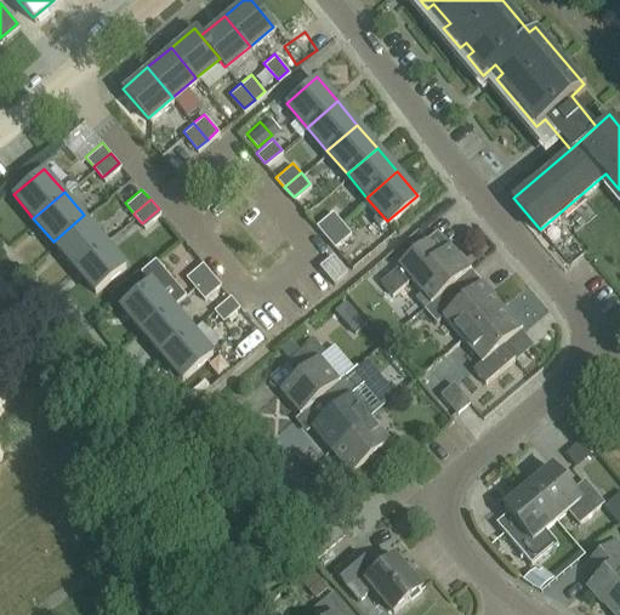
[(316,223),(324,233),(341,220),(333,209),(316,223)]
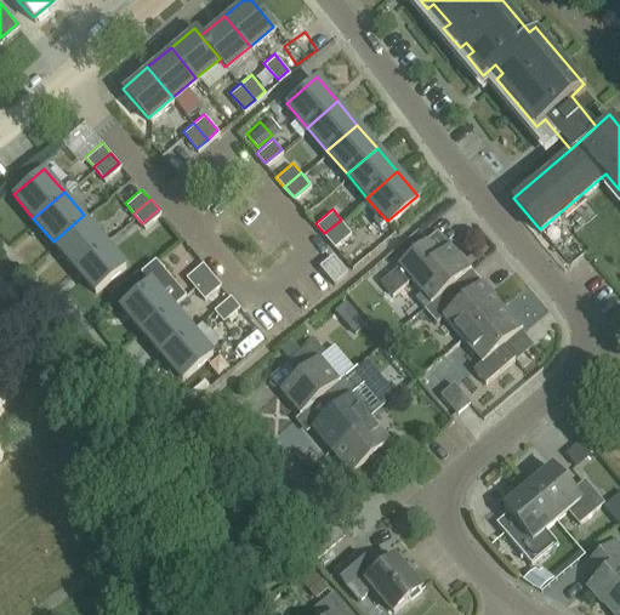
[(53,241),(73,265),(103,238),(84,215),(53,241)]
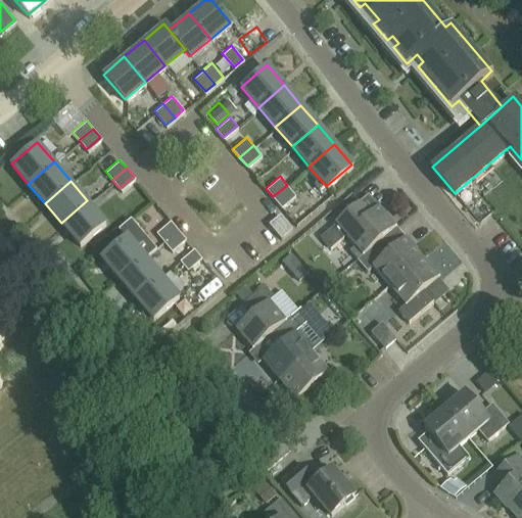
[(294,193),(287,185),(273,196),(280,205),(294,193)]
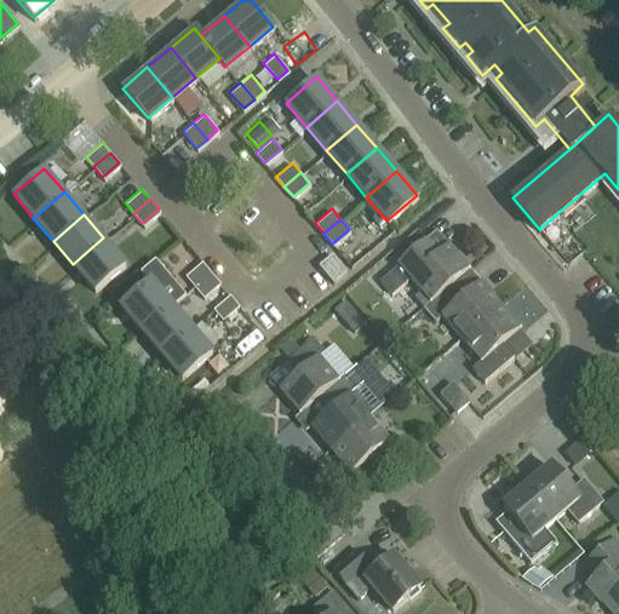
[(410,276),(420,288),(414,294),(423,304),(429,299),(451,281),(469,265),(448,242),(439,251),(427,236),(397,260),(399,262),(379,277),(391,291),(410,276)]
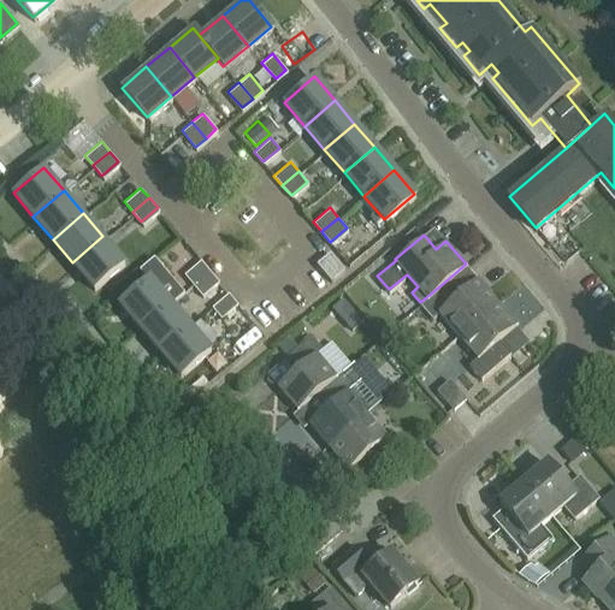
[(102,236),(72,262),(93,285),(123,260),(102,236)]
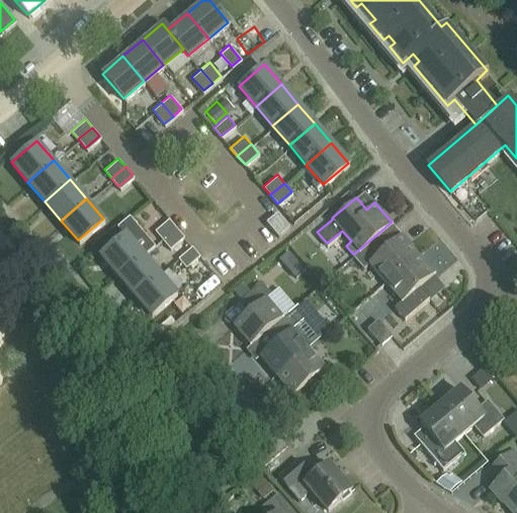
[(277,235),(288,226),(276,212),(266,221),(277,235)]
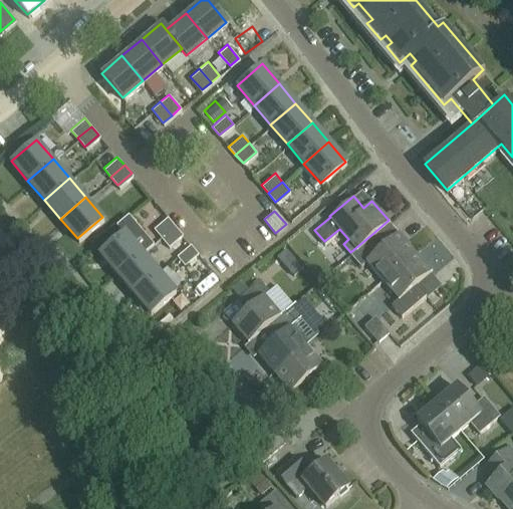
[(99,252),(116,272),(142,251),(153,242),(129,213),(115,223),(123,232),(99,252)]
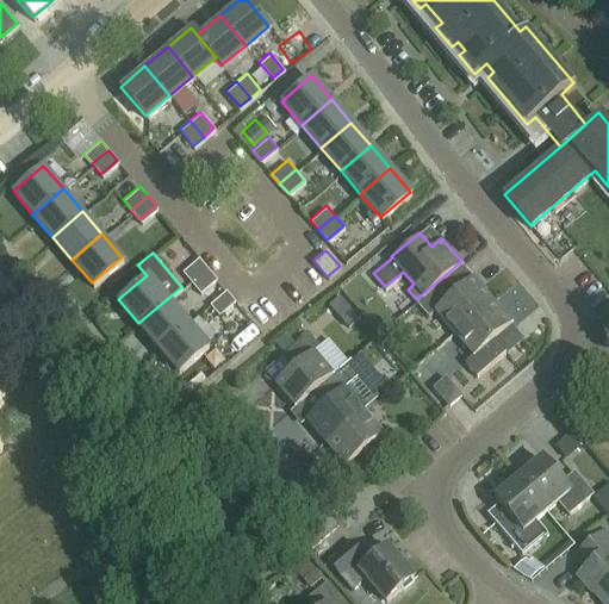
[(181,271),(191,281),(206,267),(198,257),(181,271)]
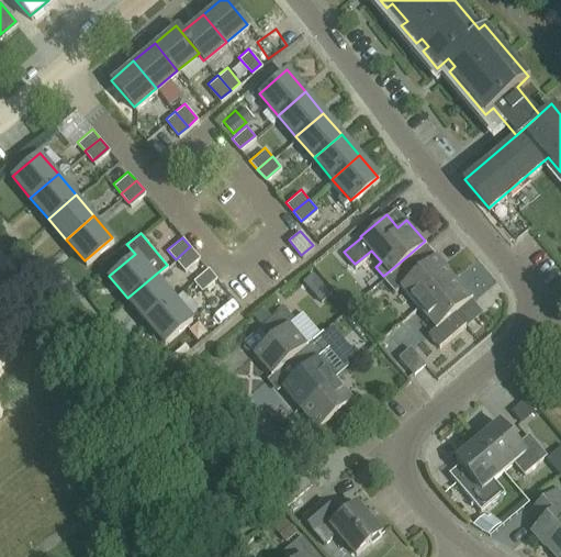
[(198,256),(190,246),(176,259),(183,268),(198,256)]
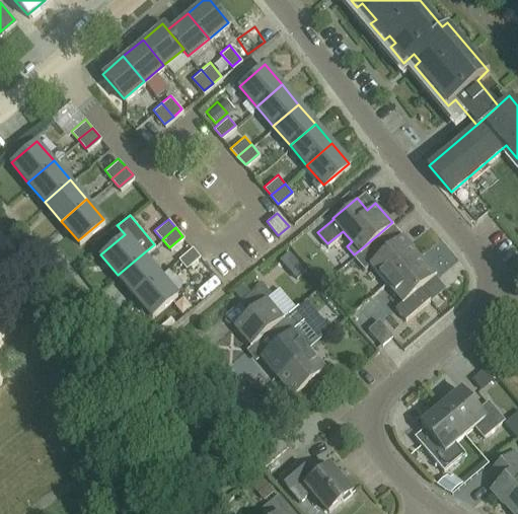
[(359,250),(354,254),(364,268),(369,263),(385,281),(418,254),(400,234),(386,246),(377,235),(359,250)]
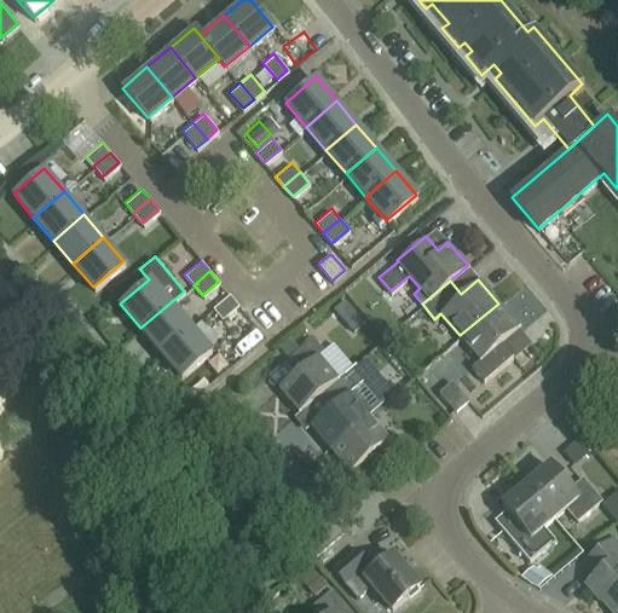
[(221,318),(237,304),(229,294),(212,308),(221,318)]
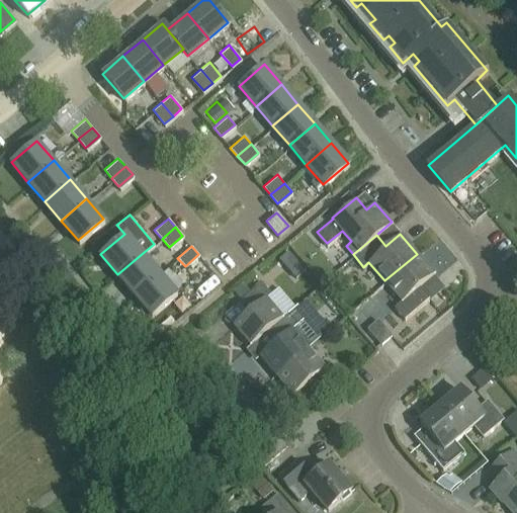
[(288,250),(279,258),(294,275),(304,267),(288,250)]
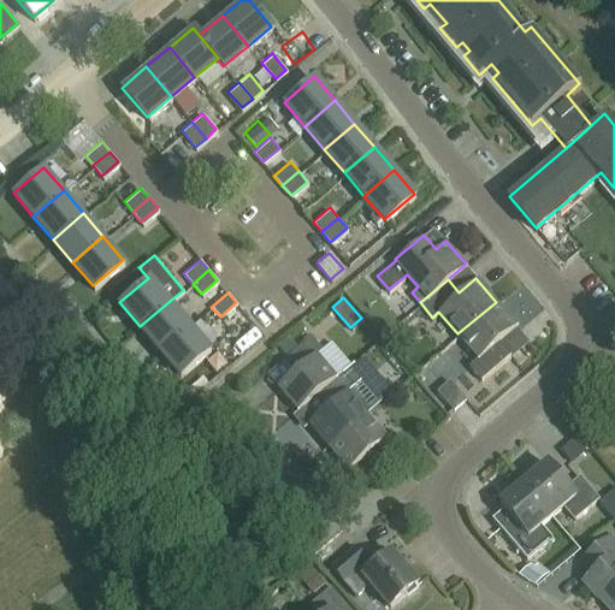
[(140,326),(160,350),(190,324),(170,301),(140,326)]
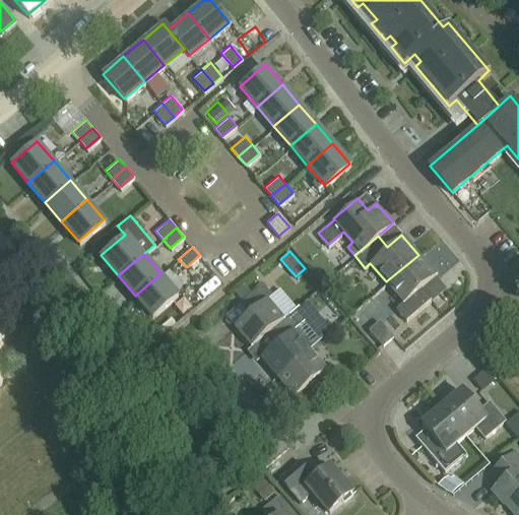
[(418,255),(386,281),(402,301),(396,307),(406,319),(432,298),(422,285),(435,274),(418,255)]
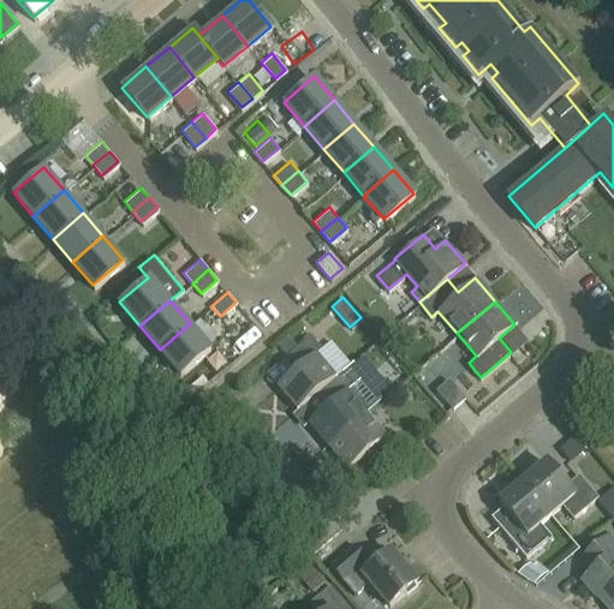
[(190,323),(160,350),(179,374),(210,348),(190,323)]
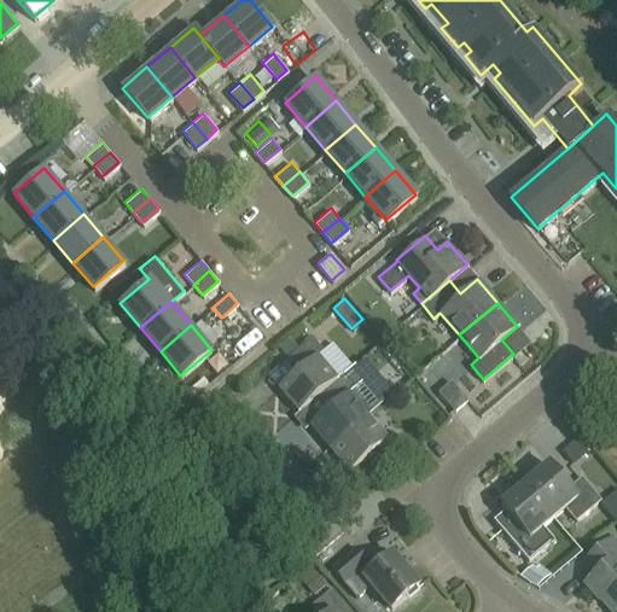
[(409,336),(399,325),(385,336),(396,348),(409,336)]
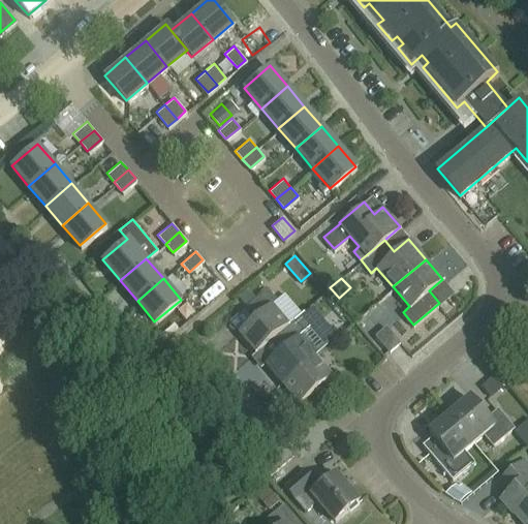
[(269,338),(287,322),(271,304),(276,299),(267,287),(243,308),(252,318),(238,331),(254,350),(269,338)]
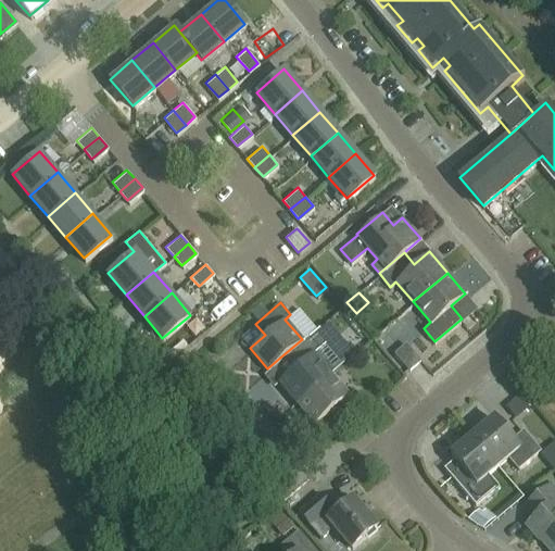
[(278,380),(295,401),(330,372),(313,352),(319,348),(307,335),(302,339),(282,355),(293,367),(278,380)]
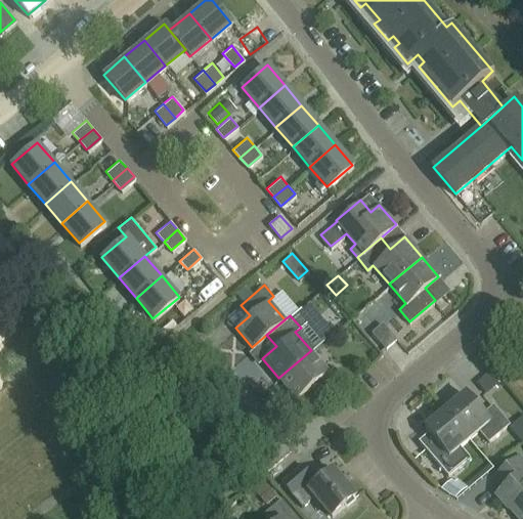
[(384,346),(395,337),(382,321),(371,331),(384,346)]
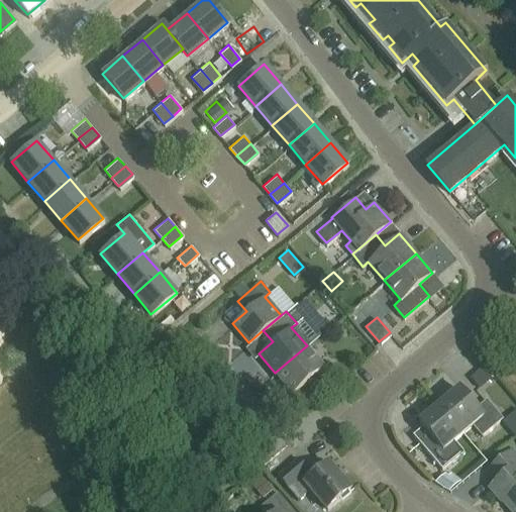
[(307,345),(275,373),(292,393),(306,382),(315,393),(339,373),(329,362),(324,366),(307,345)]
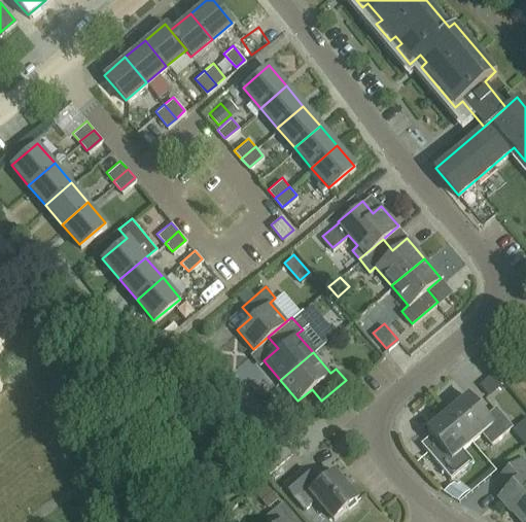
[(477,381),(487,392),(498,382),(489,371),(477,381)]
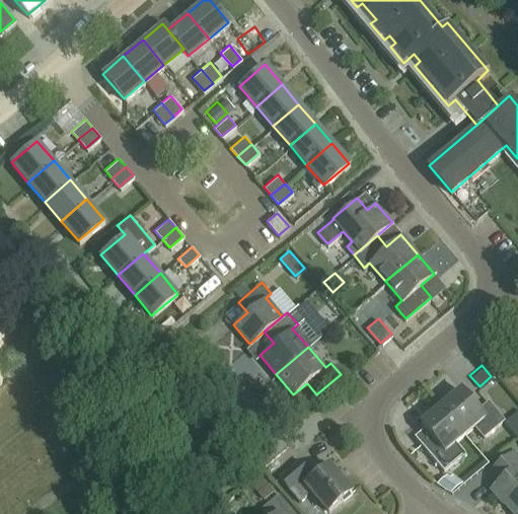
[(460,390),(441,407),(464,434),(474,426),(483,436),(503,420),(489,401),(476,411),(460,390)]
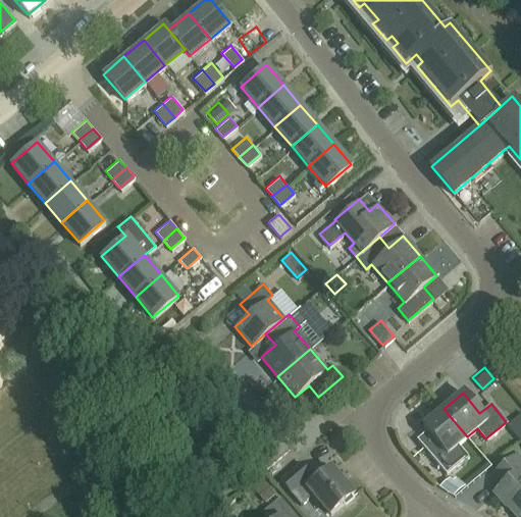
[(457,445),(467,436),(444,409),(423,426),(439,446),(430,454),(447,473),(467,456),(457,445)]
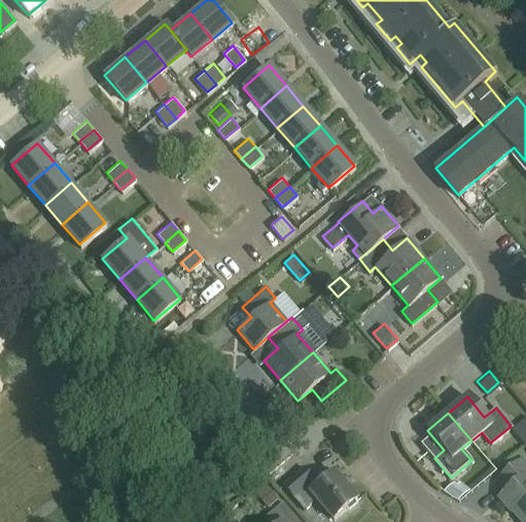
[(525,417),(517,421),(525,438),(525,437),(525,417)]
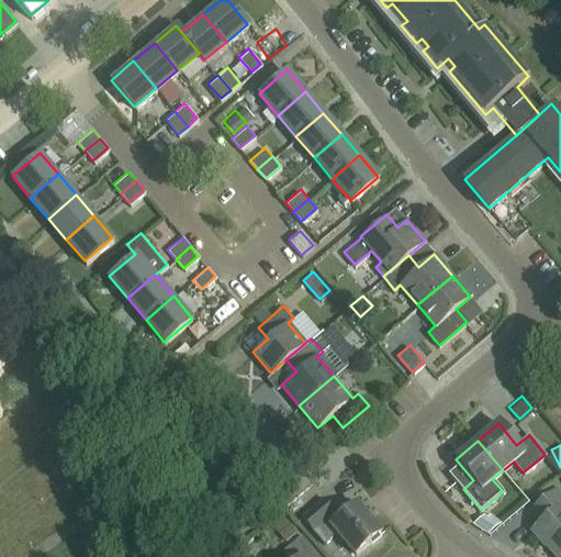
[(439,458),(432,465),(447,483),(456,476),(439,458)]
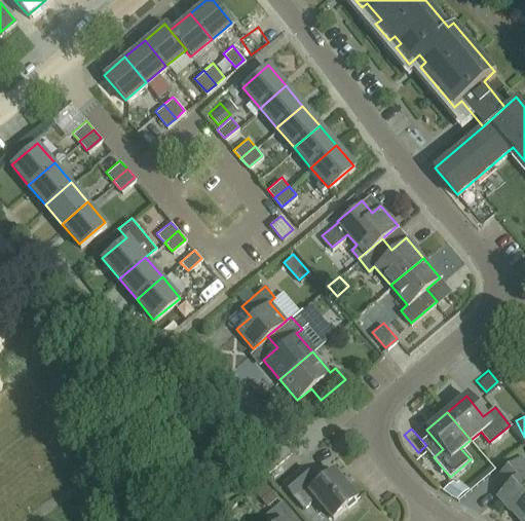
[(522,520),(524,520),(524,462),(520,456),(497,475),(507,486),(497,494),(510,509),(512,508),(522,520)]
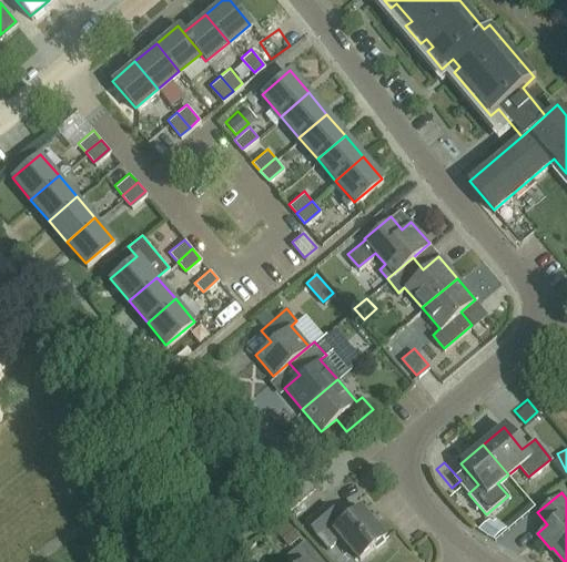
[(358,557),(385,534),(360,506),(344,519),(327,500),(304,520),(315,532),(321,528),(332,540),(340,534),(358,557)]
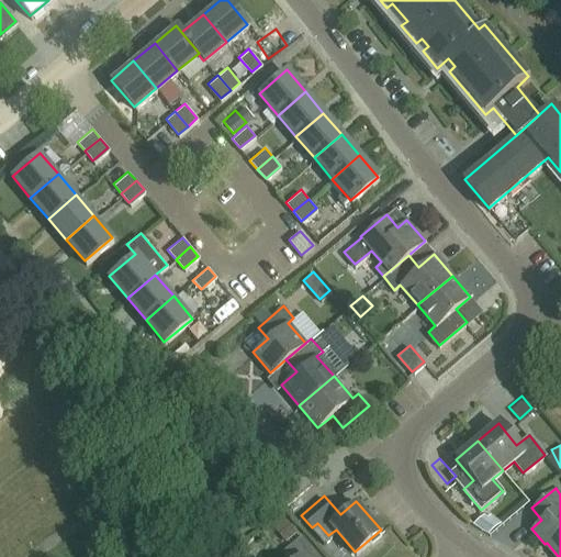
[(296,527),(284,514),(273,523),(284,537),(296,527)]
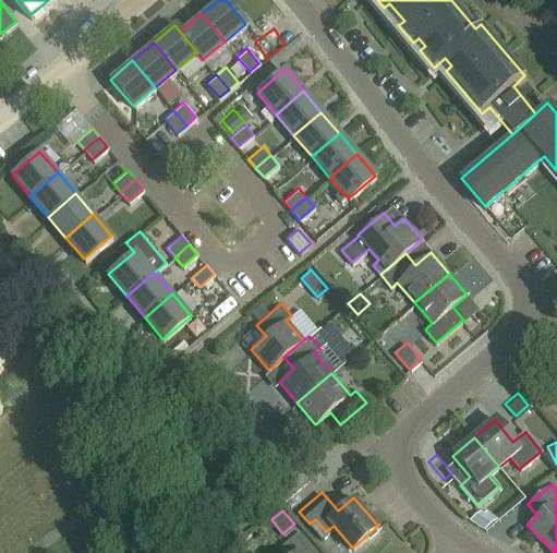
[(312,552),(317,549),(299,528),(281,543),(289,552),(312,552)]
